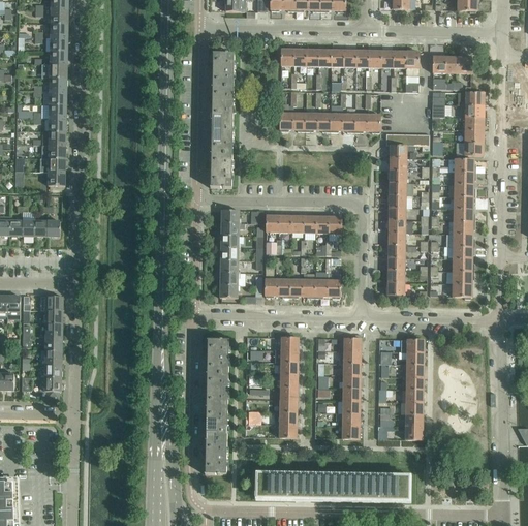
[(51,0),(51,10),(67,10),(67,0),(51,0)]
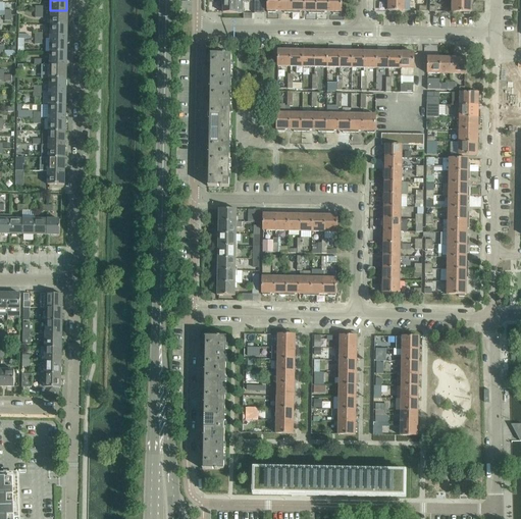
[(222,0),(222,10),(226,10),(243,11),(243,0),(222,0)]
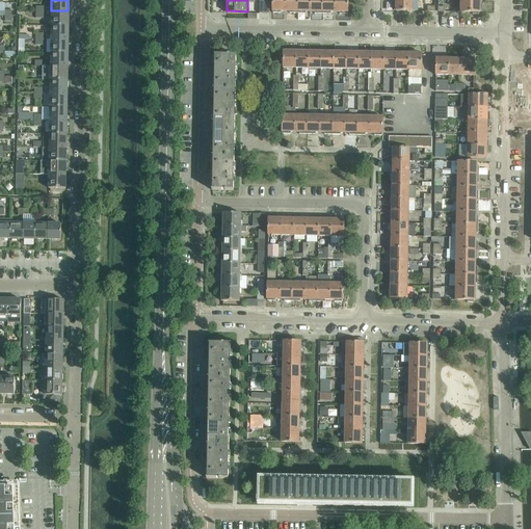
[(259,0),(259,11),(261,11),(268,11),(268,6),(268,0),(259,0)]
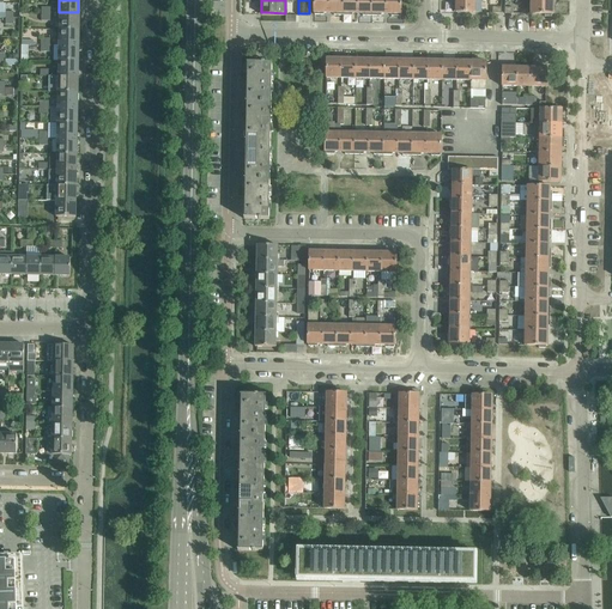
[(313,0),(313,10),(314,10),(314,12),(323,13),(323,11),(328,11),(327,0),(313,0)]
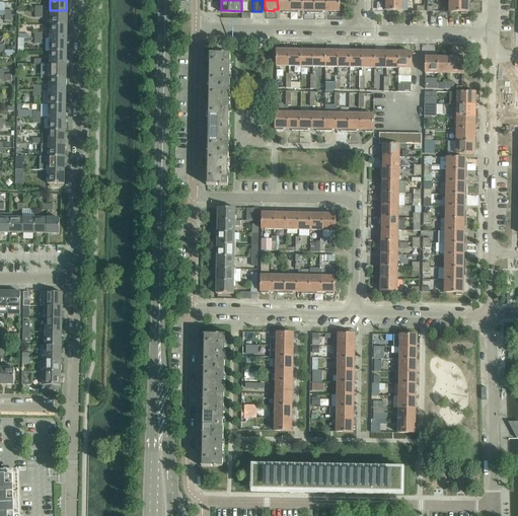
[(277,0),(278,9),(282,9),(282,11),(290,11),(289,0),(277,0)]
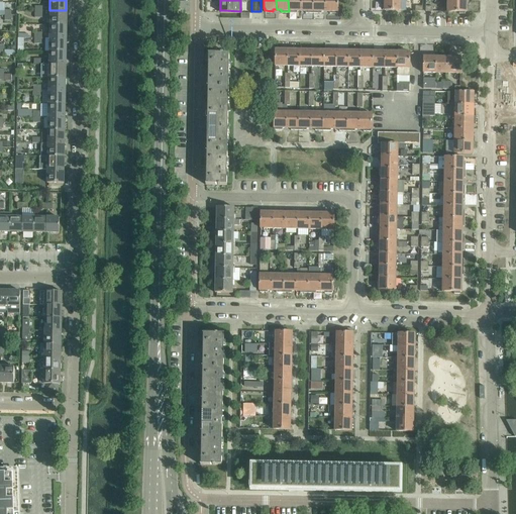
[(288,0),(289,11),(297,11),(297,9),(301,9),(300,0),(288,0)]
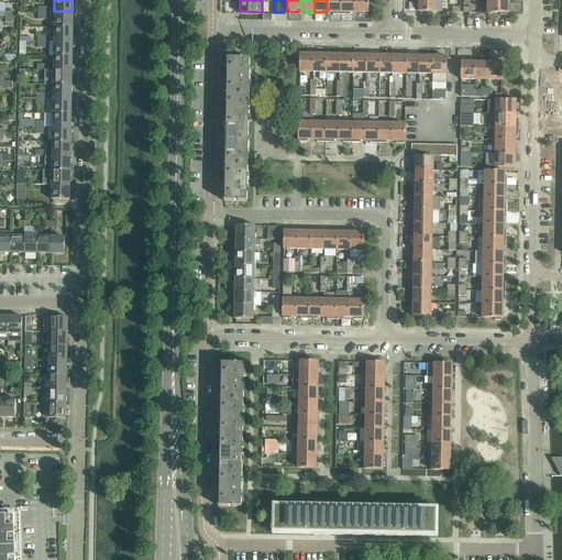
[(327,0),(328,10),(332,10),(332,12),(341,12),(340,0),(327,0)]
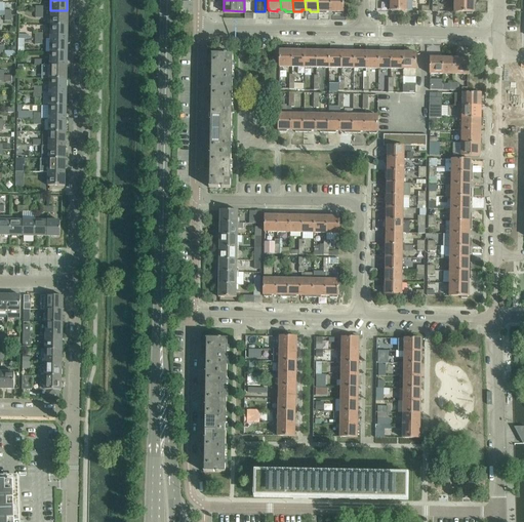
[(317,0),(318,11),(326,12),(326,10),(330,10),(329,0),(317,0)]
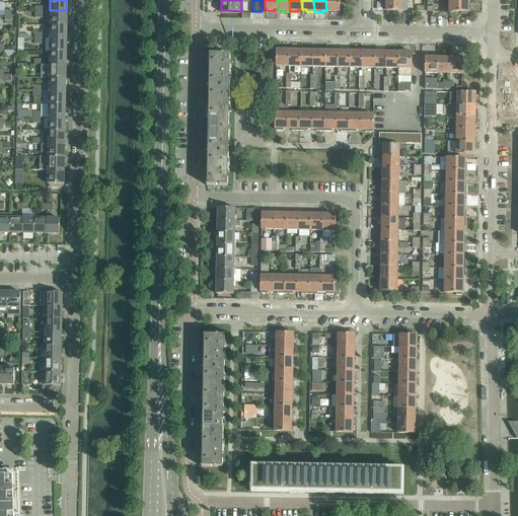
[(325,0),(326,10),(329,10),(329,12),(338,12),(338,10),(339,10),(339,0),(325,0)]
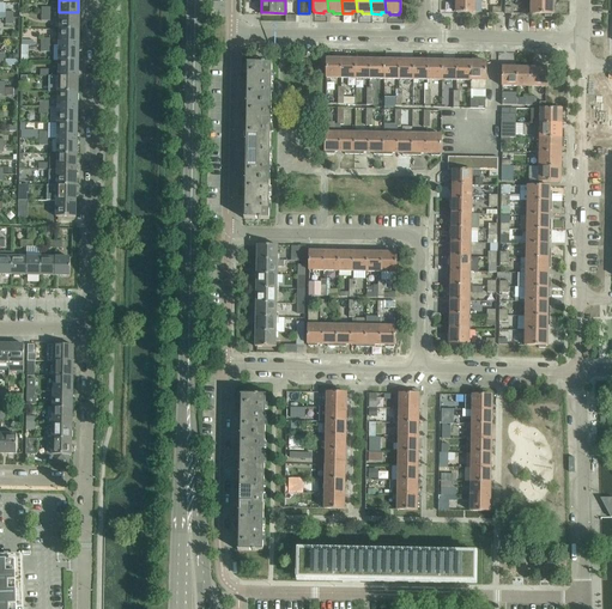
[(453,0),(452,8),(454,8),(454,10),(456,10),(461,10),(474,10),(474,0),(453,0)]
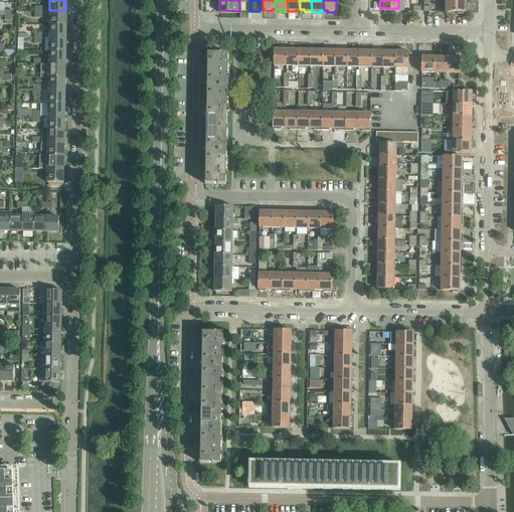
[(445,0),(445,9),(457,9),(457,11),(463,11),(463,9),(464,9),(465,0),(445,0)]
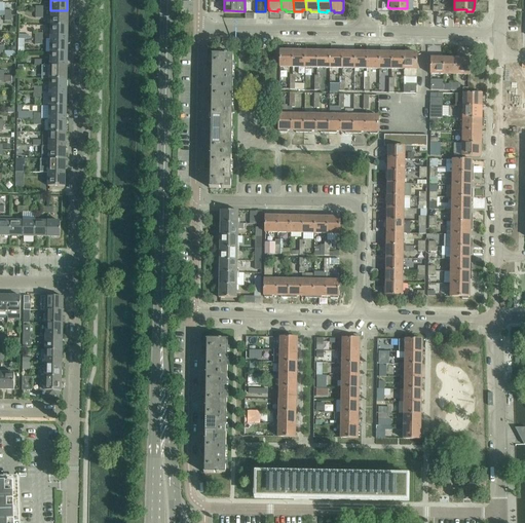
[(67,24),(67,10),(50,10),(50,24),(67,24)]
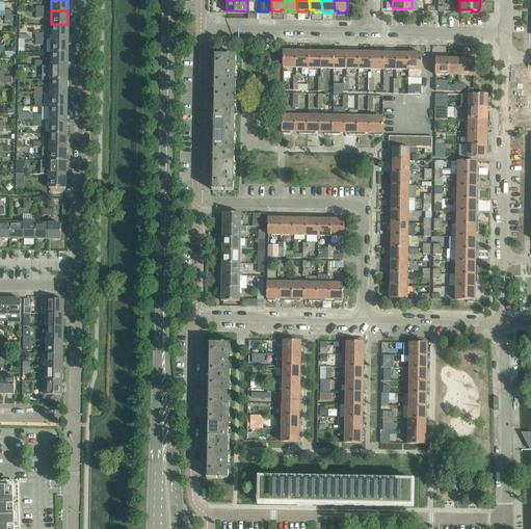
[(68,24),(51,24),(50,36),(68,37),(68,24)]
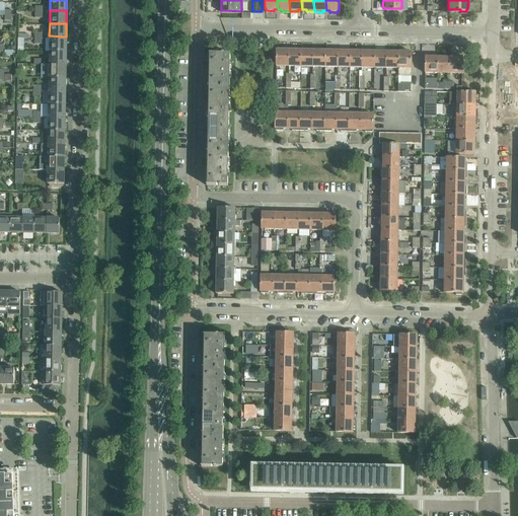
[(66,50),(66,37),(49,35),(49,50),(66,50)]
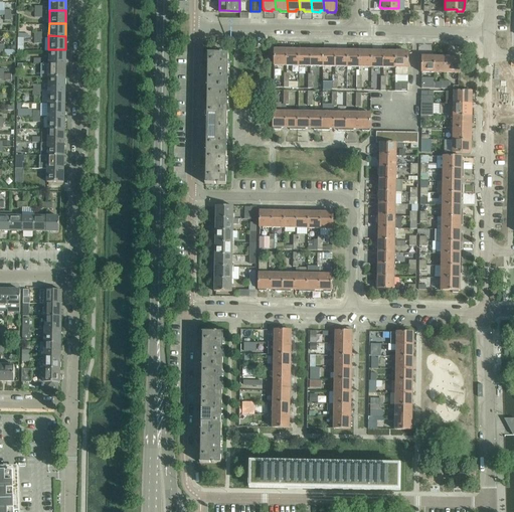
[(274,46),(274,63),(286,63),(286,47),(282,47),(283,45),(275,44),(274,46)]
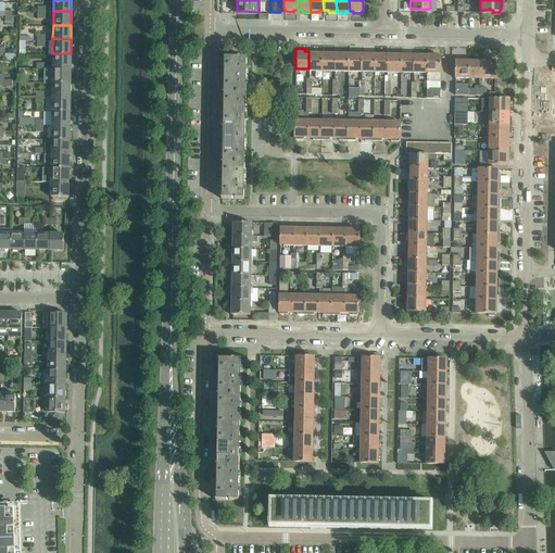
[(308,51),(308,68),(322,68),(322,49),(313,49),(313,51),(308,51)]
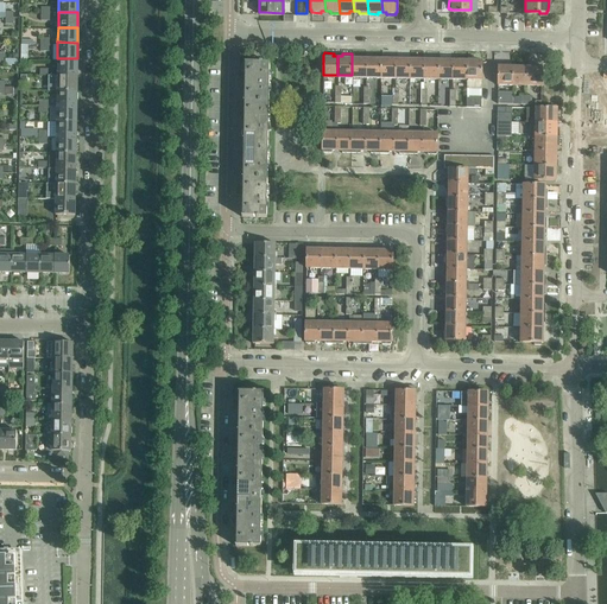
[(352,53),(352,75),(366,76),(366,56),(361,56),(361,53),(352,53)]
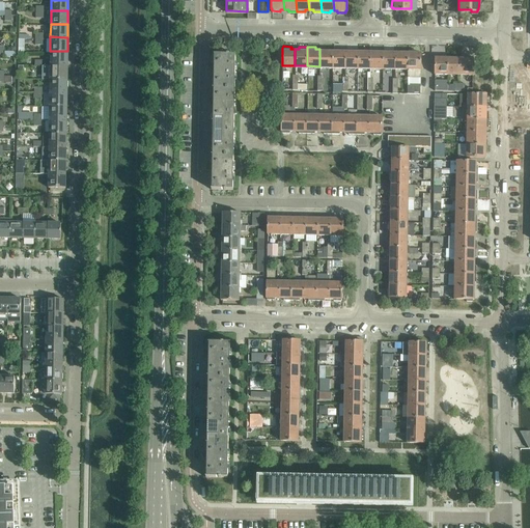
[(319,49),(319,66),(332,66),(332,47),(324,47),(324,49),(319,49)]
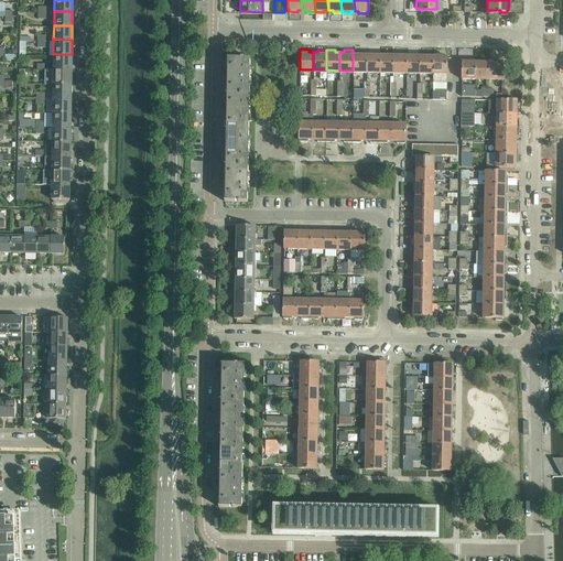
[(353,50),(353,71),(366,71),(366,53),(361,53),(361,51),(353,50)]
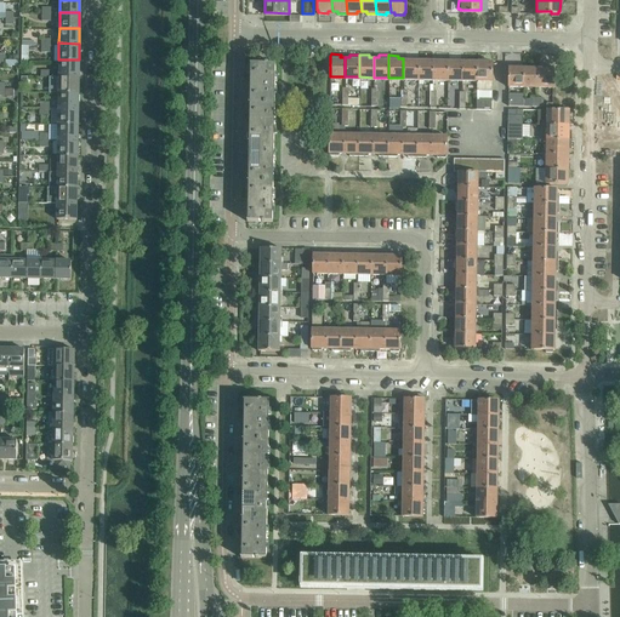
[(403,58),(403,78),(417,78),(419,56),(409,56),(409,58),(403,58)]
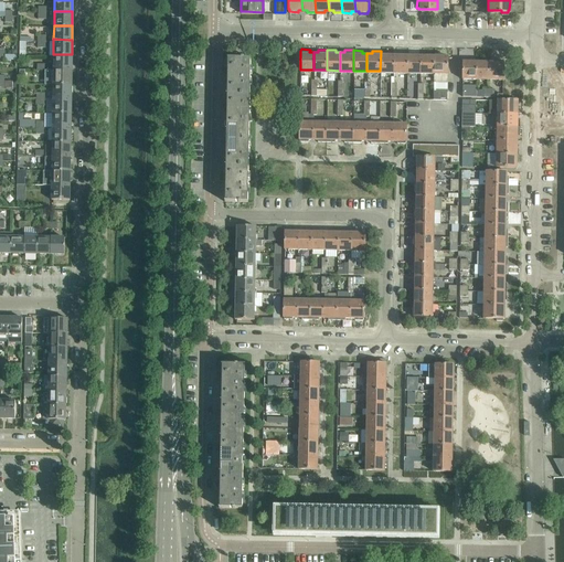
[(381,51),(380,71),(393,72),(394,53),(390,53),(390,51),(381,51)]
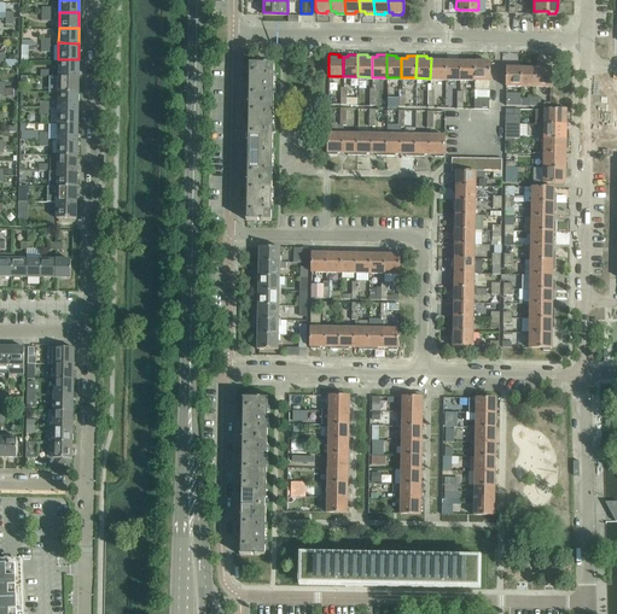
[(431,58),(430,79),(444,79),(446,56),(436,56),(436,58),(431,58)]
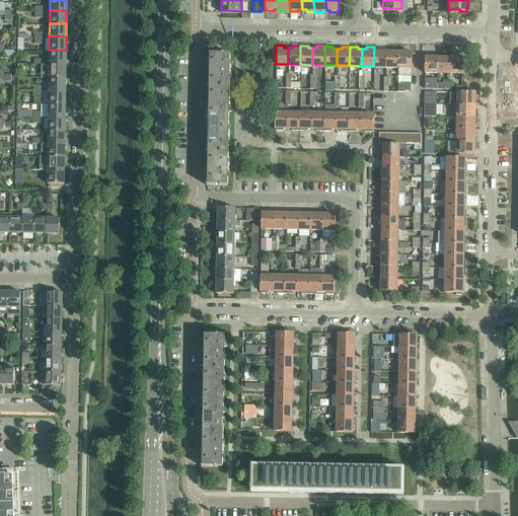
[(374,47),(373,66),(385,66),(386,50),(382,50),(382,48),(374,47)]
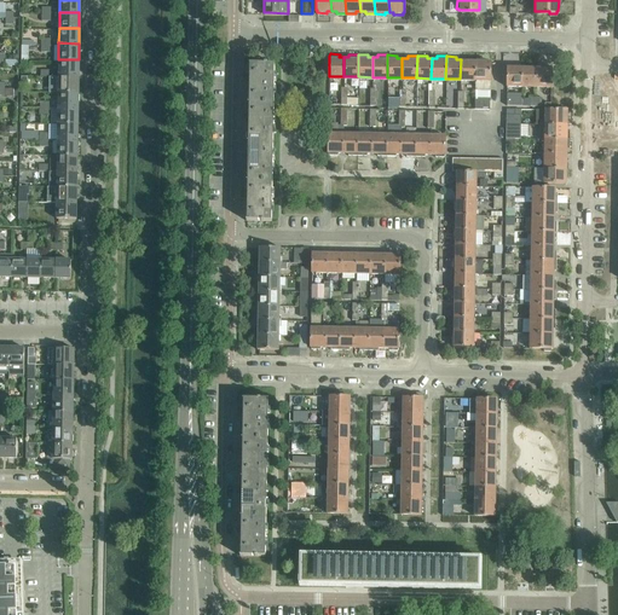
[(461,59),(460,79),(474,79),(475,57),(466,57),(466,59),(461,59)]
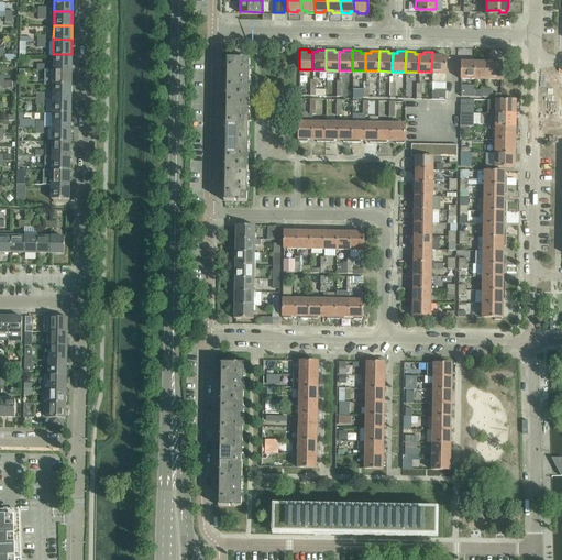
[(432,52),(431,72),(445,73),(445,55),(445,54),(441,54),(441,52),(432,52)]
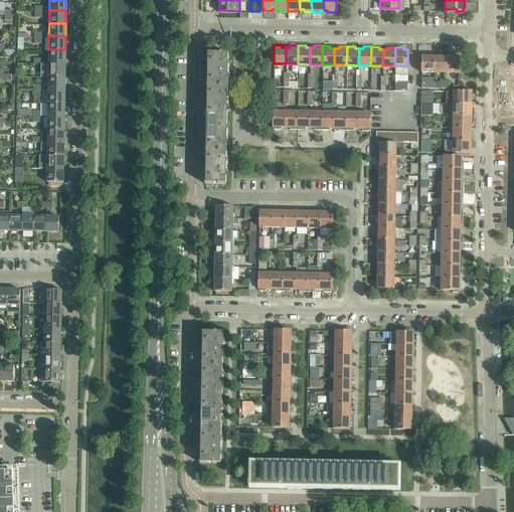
[(65,49),(48,49),(48,62),(65,62),(65,49)]
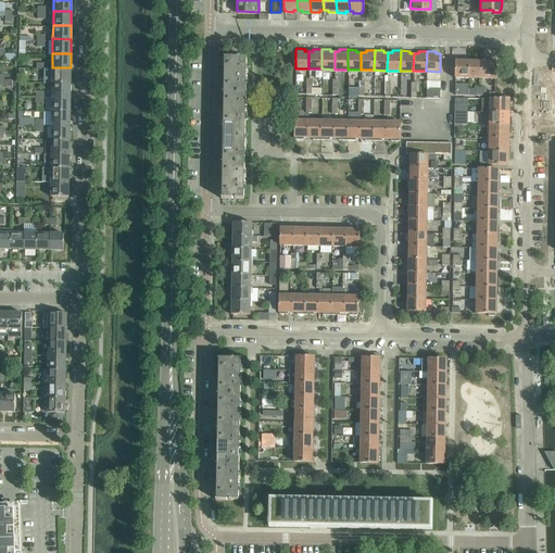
[(222,90),(244,90),(246,55),(223,55),(223,63),(225,64),(225,83),(222,83),(222,90)]
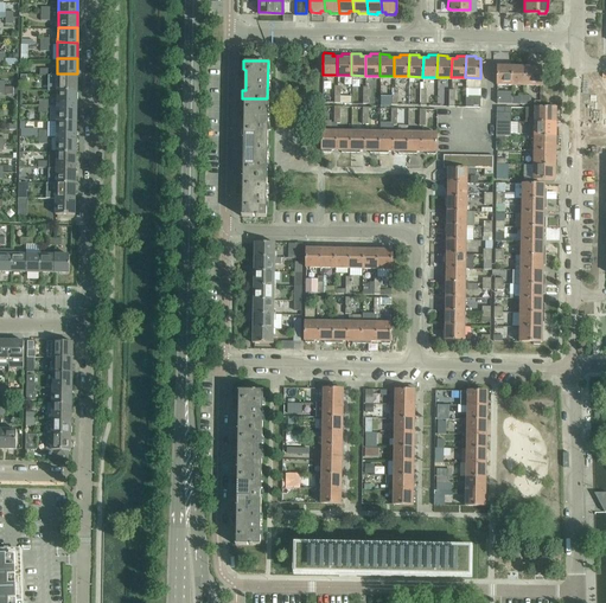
[(497,63),(496,83),(511,83),(511,62),(502,61),(502,63),(497,63)]
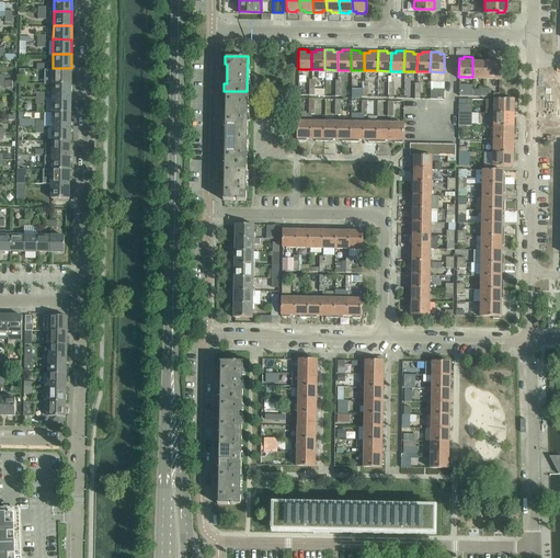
[(472,57),(472,77),(486,77),(486,59),(481,59),(481,57),(472,57)]
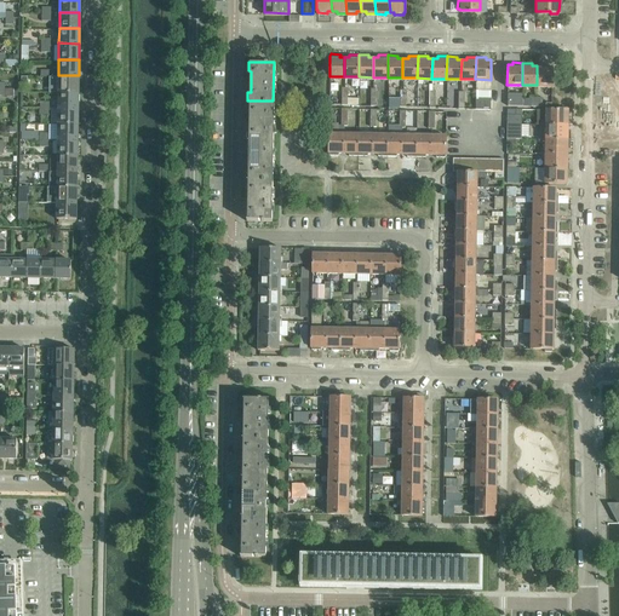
[(537,65),(537,85),(546,86),(551,86),(551,65),(551,63),(542,63),(542,65),(537,65)]
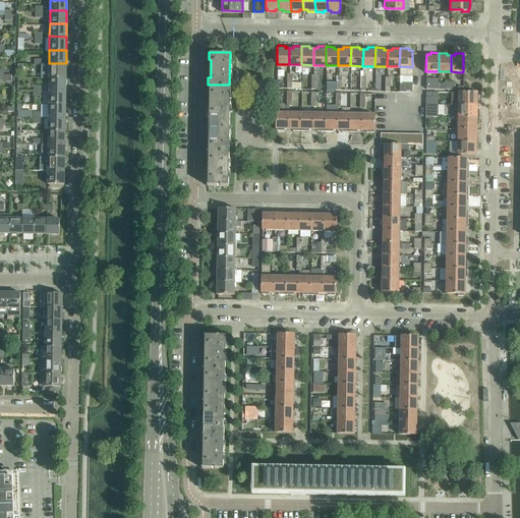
[(41,68),(41,75),(49,76),(65,76),(66,63),(49,63),(41,62),(41,68)]
